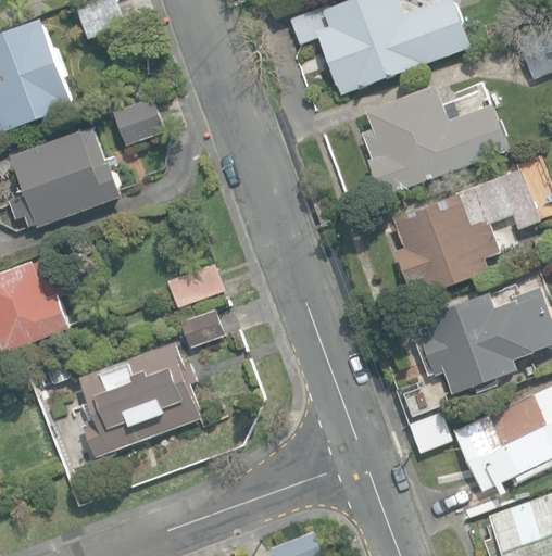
[(101,0),(79,8),(89,38),(126,26),(116,0),(101,0)]
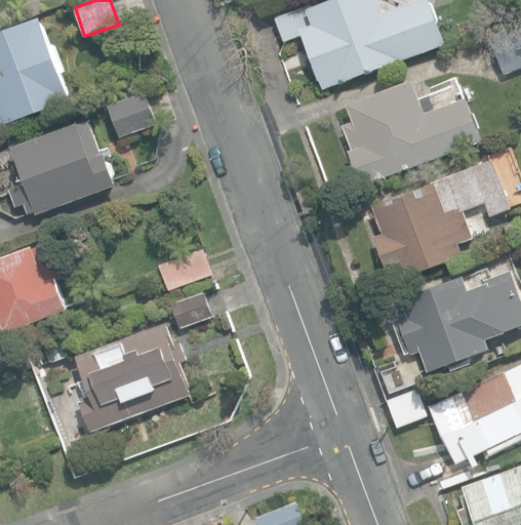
[(299,36),(320,91),(443,45),(426,0),(416,0),(379,14),(374,0),(330,0),(309,8),(308,6),(272,19),(281,42),(299,36)]
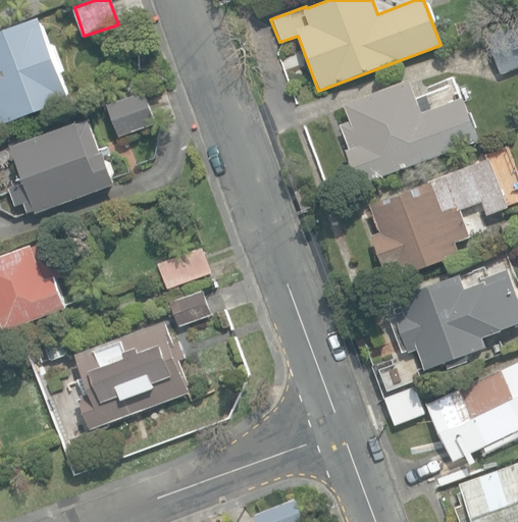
[(0,124),(66,100),(57,73),(62,71),(52,44),(47,46),(38,19),(0,33),(0,124)]
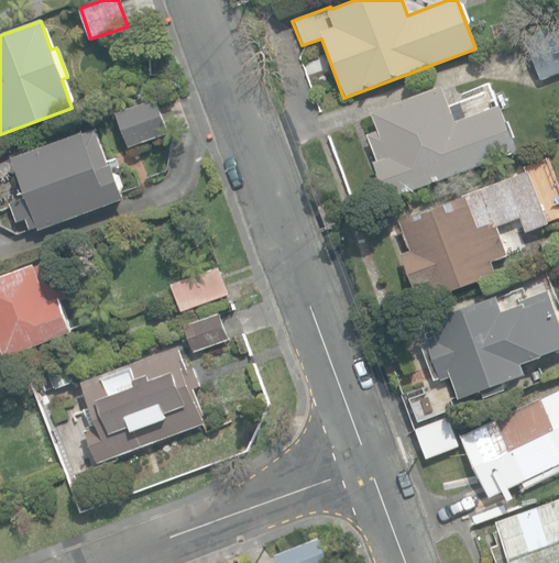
[(558,23),(523,36),(538,80),(558,73),(558,23)]
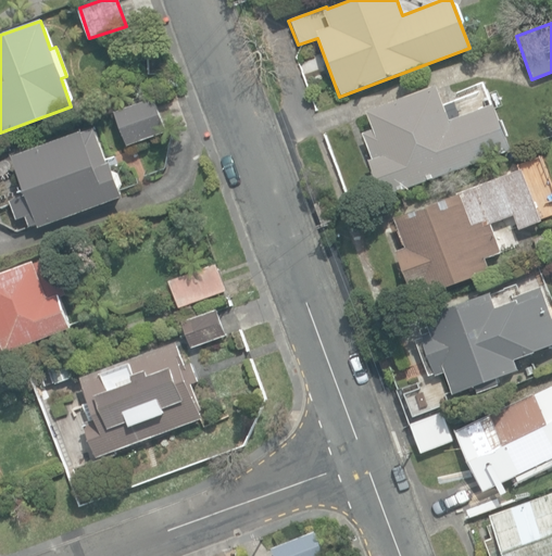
[(377,188),(380,196),(509,149),(492,104),(448,121),(436,86),(365,111),(372,128),(361,133),(369,159),(367,160),(371,171),(368,172),(375,188),(377,188)]
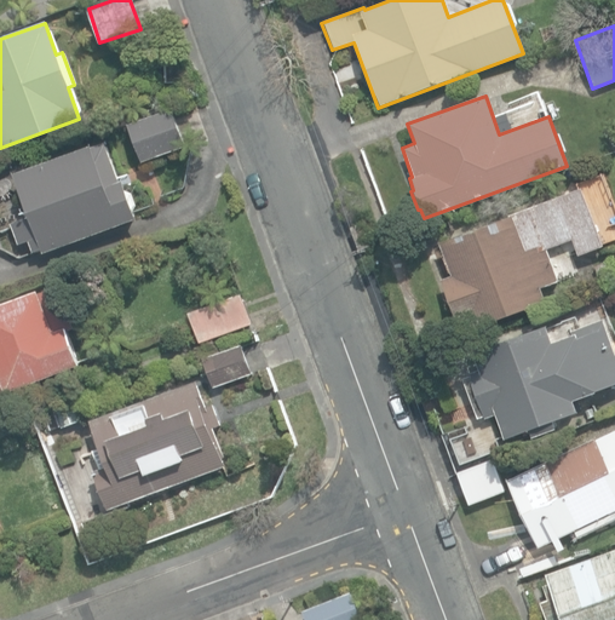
[(126,124),(139,162),(185,147),(171,108),(126,124)]
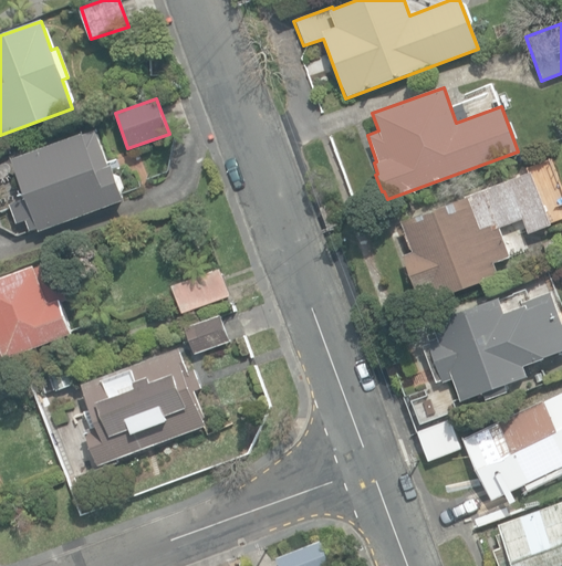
[(94,130),(11,159),(24,199),(7,206),(13,224),(23,220),(27,231),(34,229),(35,229),(121,199),(110,165),(106,166),(94,130)]
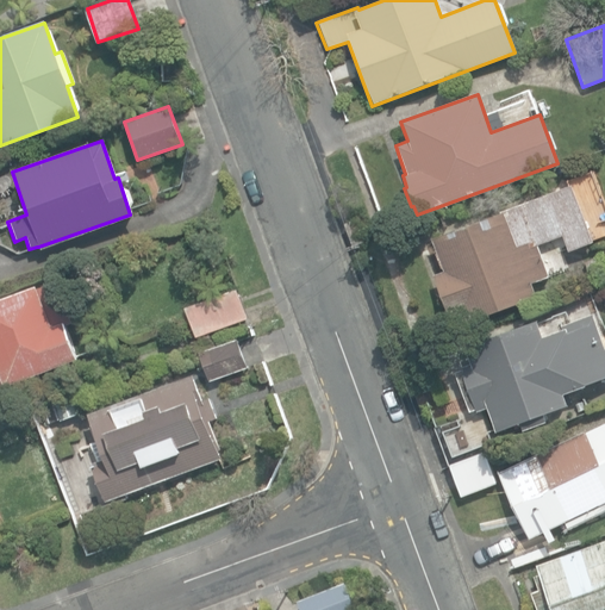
[(459,312),(462,324),(535,297),(529,282),(547,277),(536,246),(560,236),(566,253),(591,243),(571,186),(430,237),(442,272),(431,275),(447,316),(459,312)]
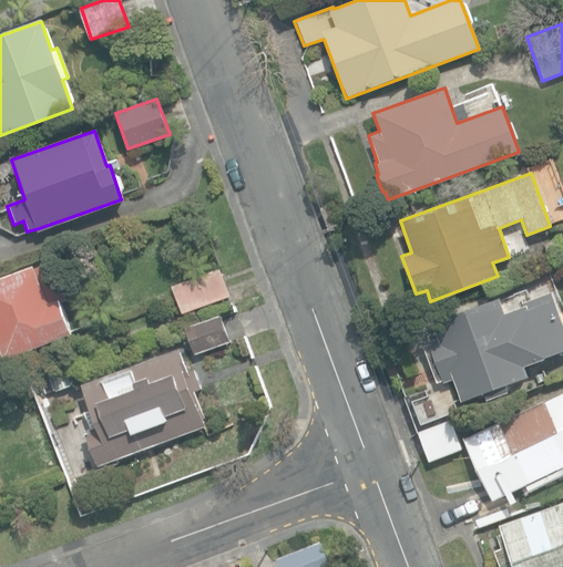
[(319,209),(325,226),(331,224),(326,206),(319,209)]
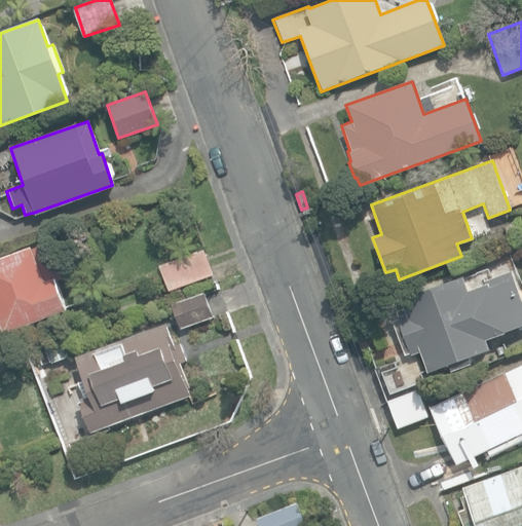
[(501,226),(507,240),(521,234),(521,231),(518,221),(501,226)]
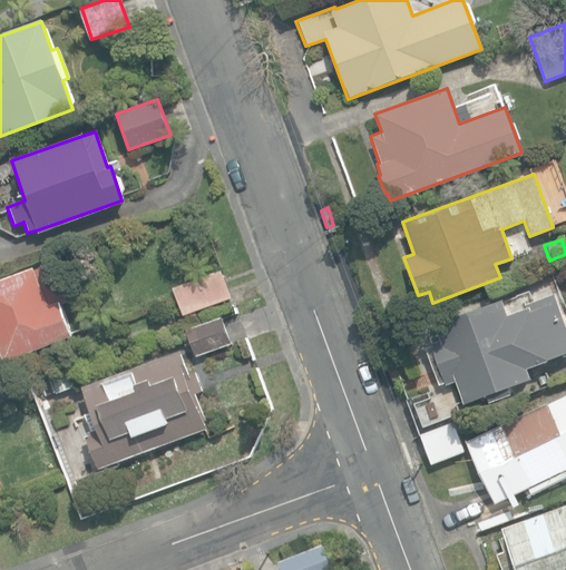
[(0,360),(2,359),(3,360),(72,335),(66,314),(61,303),(67,302),(54,264),(36,269),(35,266),(0,279),(0,360)]
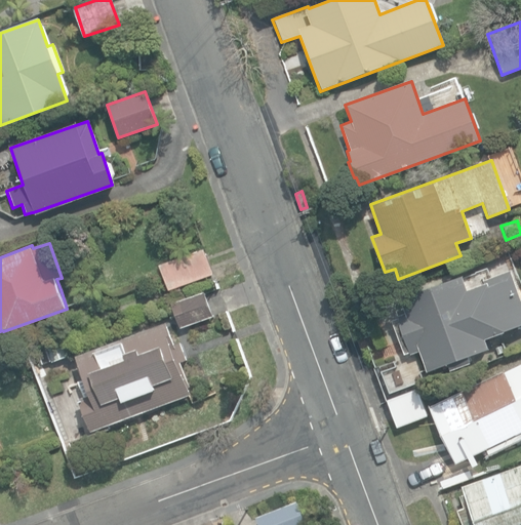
[(160,265),(168,289),(169,289),(212,275),(204,249),(160,265)]
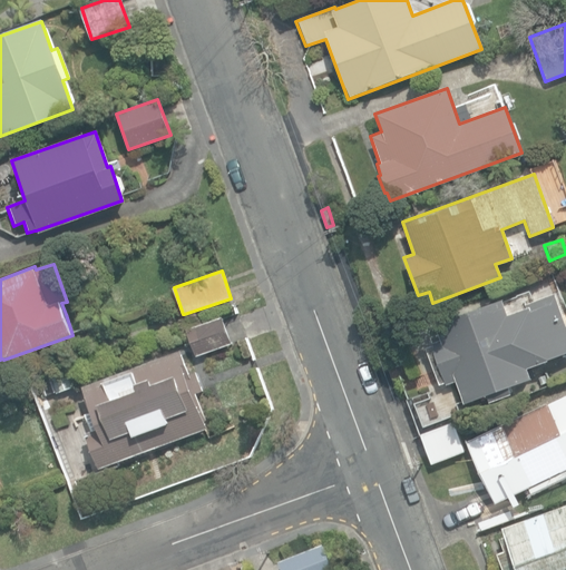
[(454,381),(461,403),(485,395),(487,402),(509,394),(507,389),(530,381),(526,369),(565,354),(565,325),(554,294),(521,305),(524,310),(521,310),(516,295),(432,324),(438,341),(428,344),(429,347),(425,350),(437,384),(441,382),(442,385),(454,381)]
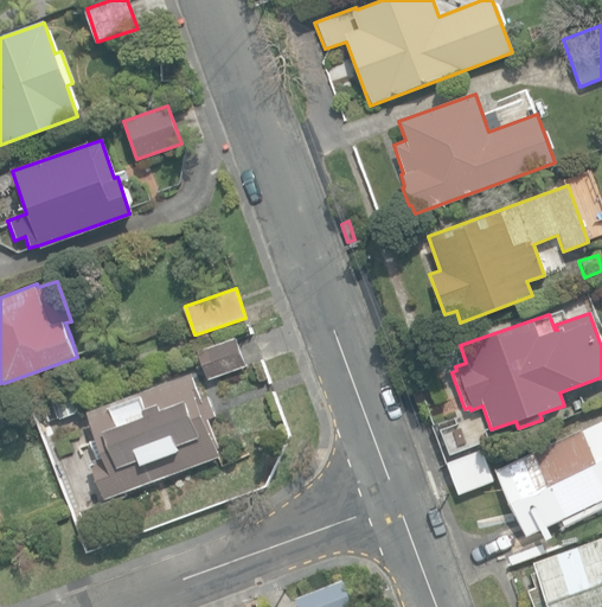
[(196,351),(206,379),(243,365),(232,337),(196,351)]
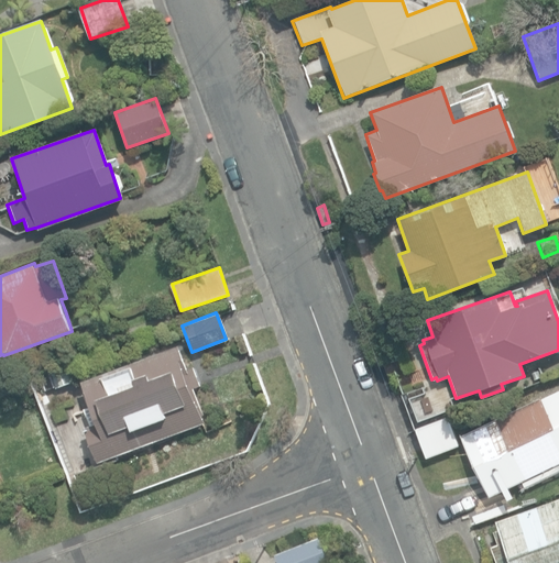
[(83,429),(95,463),(204,424),(200,416),(201,415),(192,388),(198,386),(190,366),(185,368),(177,346),(79,382),(84,393),(81,394),(87,409),(89,408),(96,424),(83,429)]
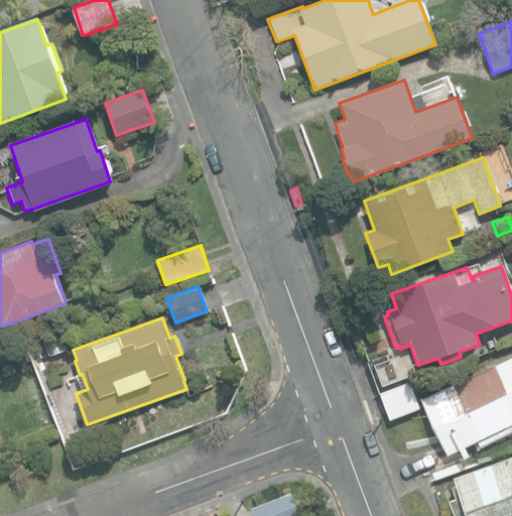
[(30,347),(36,364),(62,354),(57,338),(30,347)]
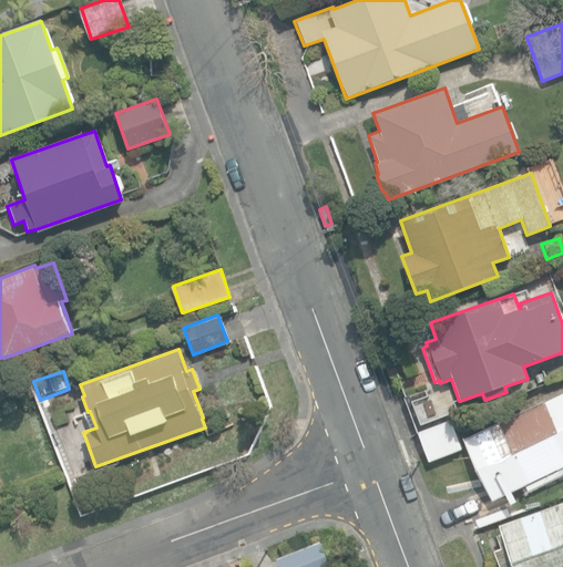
[(402,398),(413,426),(456,411),(444,382),(422,390),(402,398)]
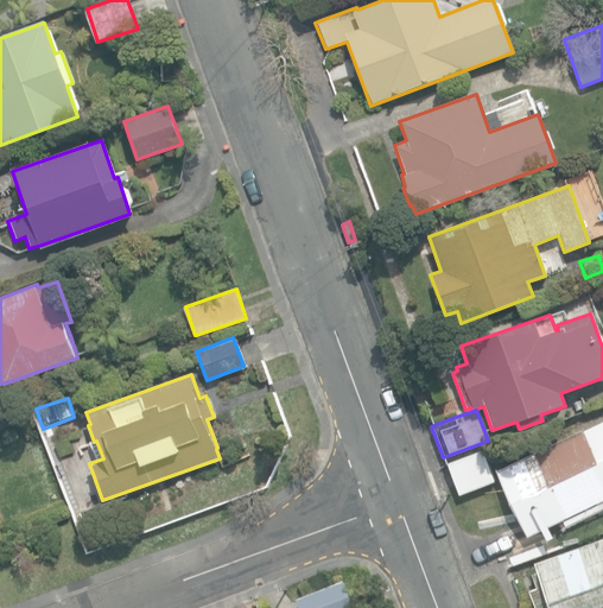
[(602,496),(602,416),(497,472),(526,536),(602,496)]
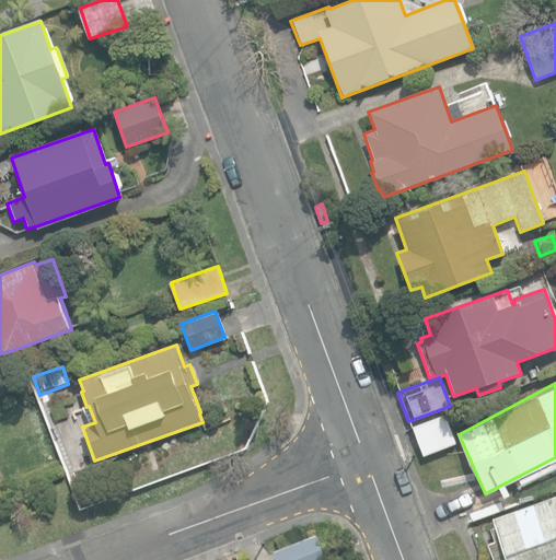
[(409,427),(419,455),(454,443),(443,413),(409,427)]
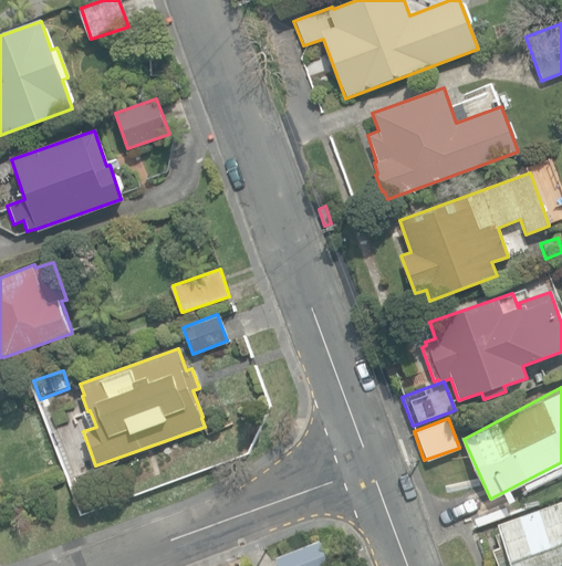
[(561,565),(561,501),(496,524),(498,533),(493,534),(498,548),(491,551),(497,565),(561,565)]
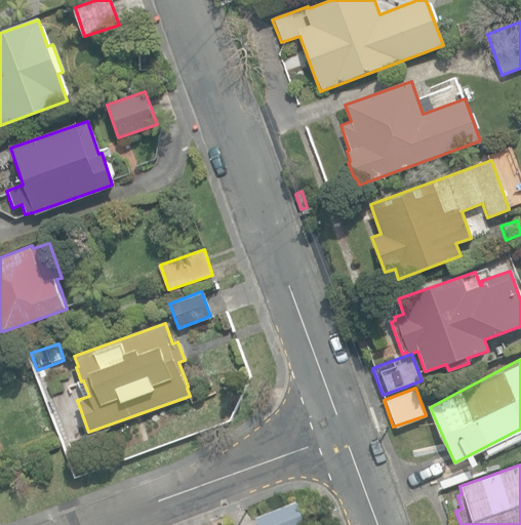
[(253,517),(256,524),(303,524),(293,500),(253,517)]
